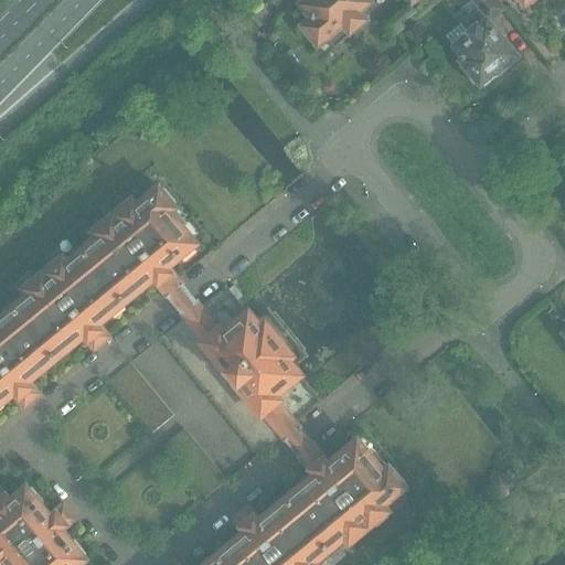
[(359,11),(369,3),(365,0),(306,0),(301,4),(312,19),(305,25),(302,27),(318,45),(320,44),(320,43),(342,24),(349,32),(348,32),(350,34),(366,20),(365,18),(364,19),(359,11)]
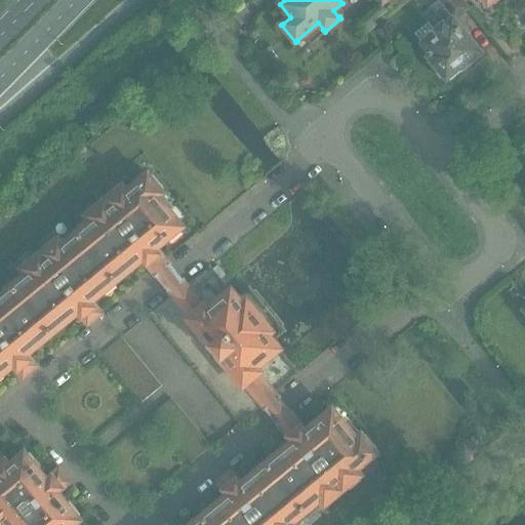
[(459,31),(462,28),(455,18),(467,8),(460,1),(459,0),(438,0),(420,14),(427,22),(413,33),(422,43),(419,46),(432,61),(429,63),(428,63),(440,78),(441,77),(443,75),(450,82),(480,58),(476,53),(478,51),(466,37),(466,36),(466,35),(463,35),(459,31)]
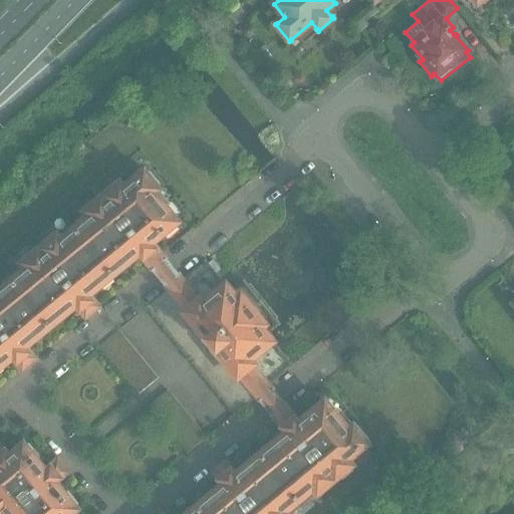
[(363,19),(356,25),(360,31),(367,25),(363,19)]
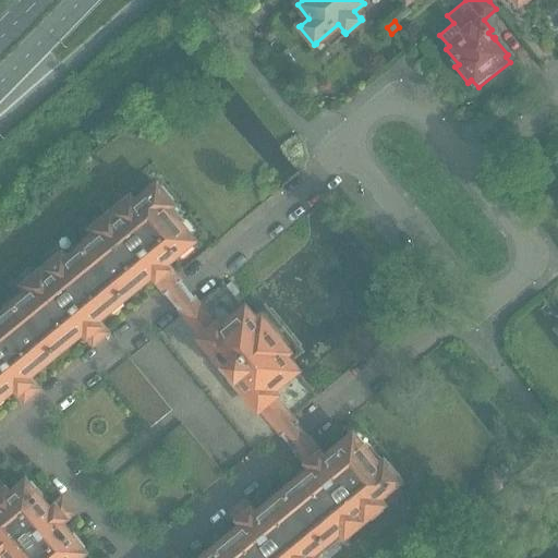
[(56,359),(52,355),(56,353),(59,356),(73,344),(70,341),(77,335),(79,335),(82,332),(93,346),(108,334),(101,326),(97,320),(100,317),(99,317),(108,311),(110,314),(124,302),(122,299),(124,296),(128,300),(142,288),(138,284),(147,278),(147,279),(150,276),(161,289),(177,277),(166,264),(169,262),(168,261),(177,254),(179,257),(193,245),(191,242),(193,241),(167,209),(171,206),(171,207),(172,206),(170,203),(173,201),(162,186),(159,189),(157,186),(155,187),(156,187),(154,190),(153,190),(135,205),(132,201),(133,199),(131,198),(129,201),(125,196),(112,208),(116,211),(109,217),(106,213),(92,225),(95,228),(94,229),(98,235),(67,261),(62,255),(60,256),(57,253),(44,264),(46,268),(40,273),(37,269),(23,280),(26,284),(25,286),(29,291),(0,315),(0,403),(3,401),(1,398),(9,390),(10,391),(13,389),(24,402),(38,390),(28,377),(32,374),(31,374),(39,367),(41,371),(56,359)]
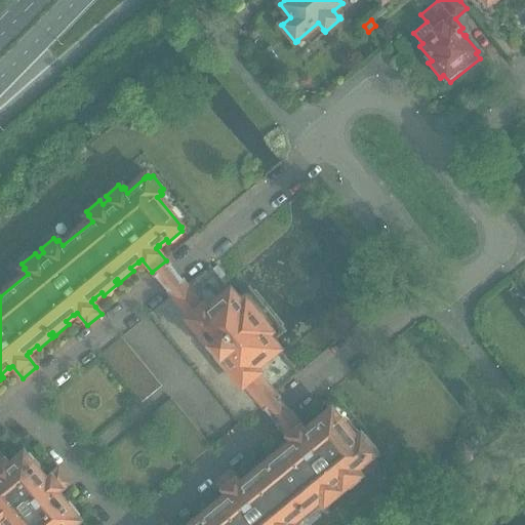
[(299,374),(274,344),(277,340),(286,332),(249,287),(240,294),(236,297),(220,279),(225,276),(217,267),(213,270),(210,266),(188,284),(186,285),(186,284),(184,285),(184,286),(171,295),(150,314),(241,423),(276,395),(276,394),(284,388),(299,374)]
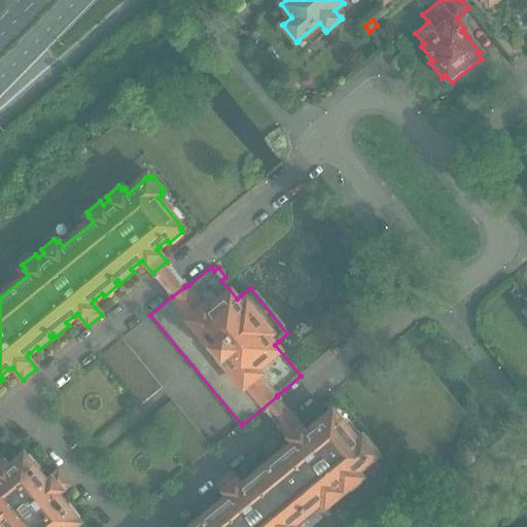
[(121,339),(102,355),(142,405),(162,388),(121,339)]
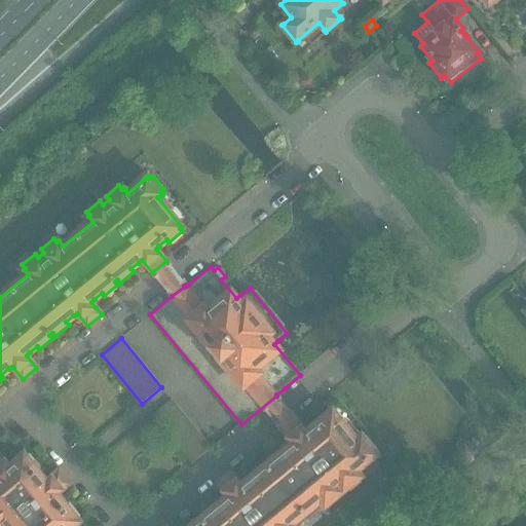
[(172,400),(152,416),(192,464),(212,449),(172,400)]
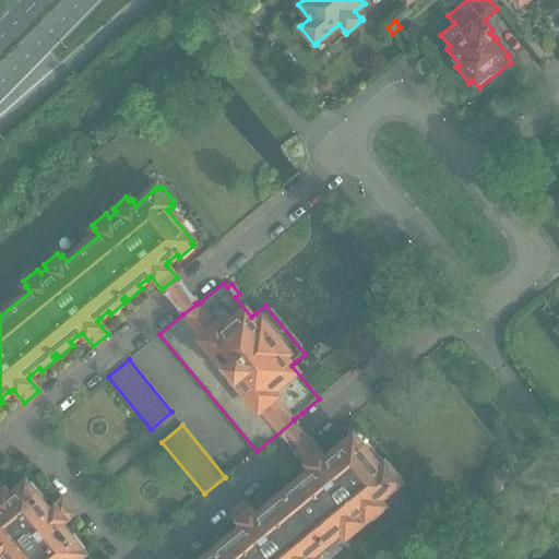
[(310,558),(309,556),(341,531),(345,536),(347,535),(349,538),(364,527),(360,523),(367,519),(370,522),(384,511),(381,507),(383,504),(381,503),(378,500),(395,485),(397,483),(399,484),(400,483),(397,480),(401,477),(390,463),(387,465),(384,463),(382,464),(383,465),(380,467),(354,437),(352,438),(348,435),(334,447),(337,450),(335,451),(336,452),(330,458),(329,456),(324,459),(322,455),(314,445),(300,458),(308,467),(311,471),(308,473),(308,474),(300,480),(297,477),(283,489),(285,492),(283,495),(280,491),(265,503),(269,507),(260,513),(260,512),(257,515),(246,502),(230,514),(241,527),(238,531),(239,531),(230,537),(228,534),(214,546),(216,549),(214,551),(211,548),(198,558),(177,558),(176,558),(310,558)]
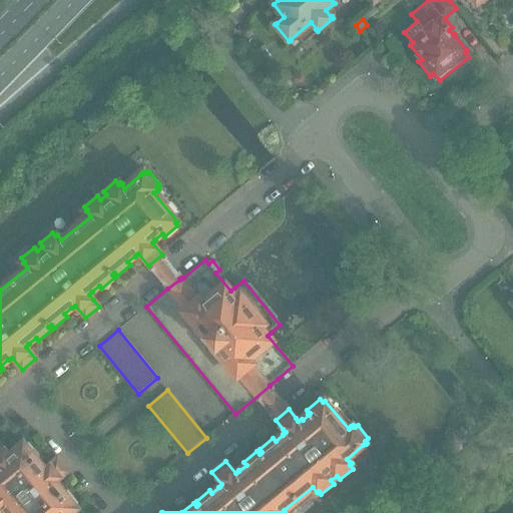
[(70,512),(75,509),(76,510),(77,508),(75,506),(78,503),(67,490),(64,493),(58,485),(59,485),(56,482),(68,472),(57,458),(45,468),(43,465),(42,466),(36,458),(39,456),(28,443),(25,445),(24,444),(13,452),(10,454),(5,447),(4,449),(0,444),(0,512),(70,512)]
